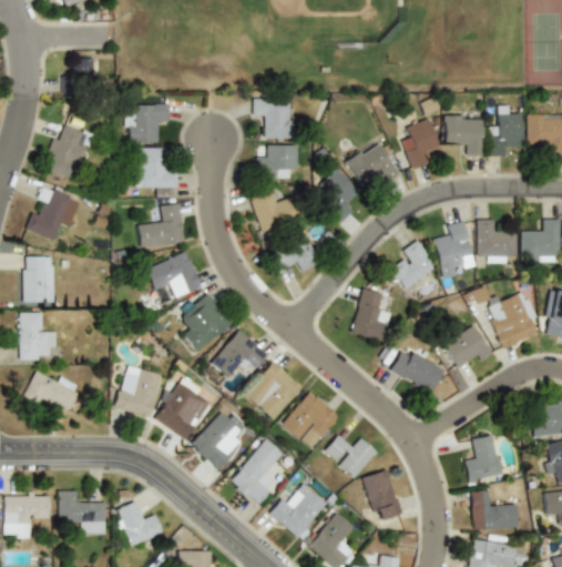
[(93,59),(75,59),(75,82),(93,82),(93,59)]
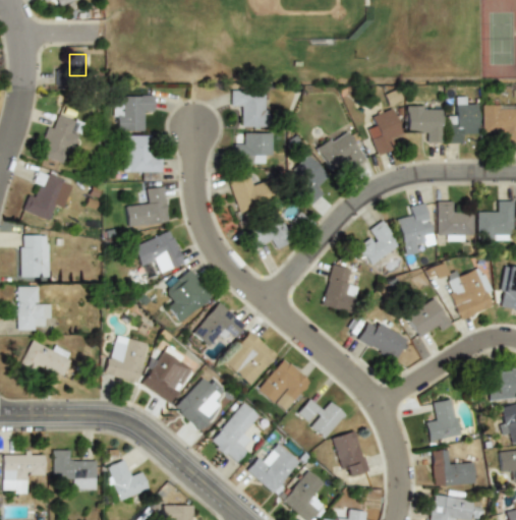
[(243,128),(270,128),(270,91),(233,91),(233,107),(243,107),(243,128)]
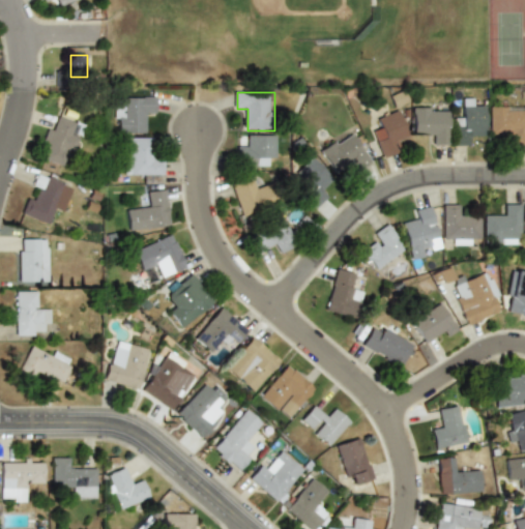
[(148,134),(148,111),(158,111),(158,98),(116,98),(116,134),(148,134)]
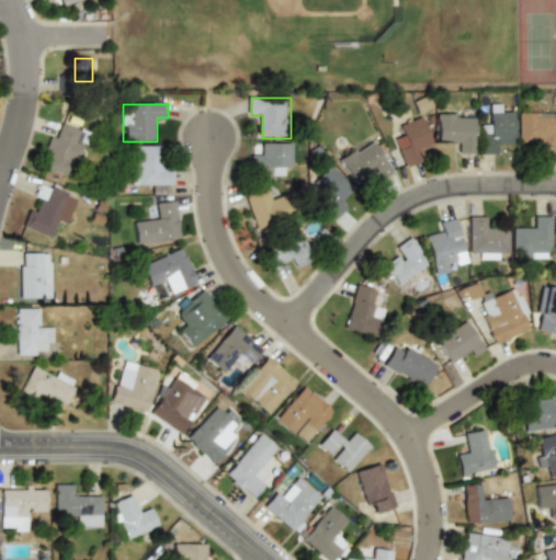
[(517,145),(517,115),(506,115),(506,104),(495,104),(495,126),(484,126),(484,155),(505,155),(505,145),(517,145)]
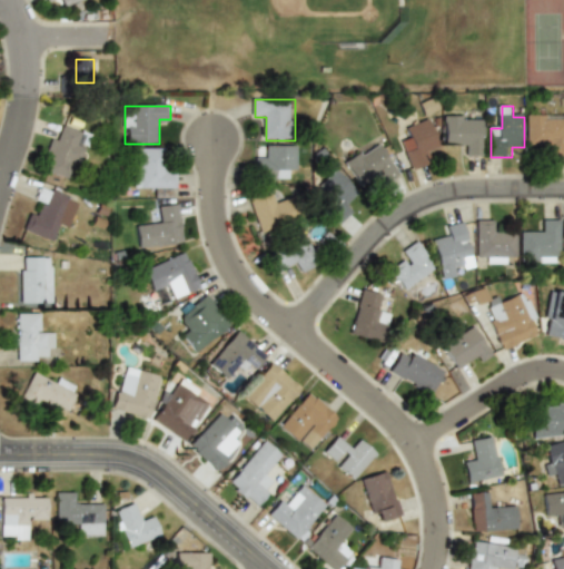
[(485,116),(446,116),(446,146),(472,146),(472,156),(485,156),(485,116)]
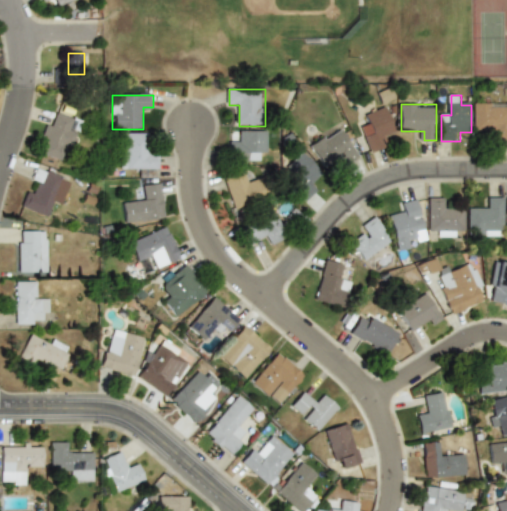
[(506,104),(476,104),(476,131),(495,131),(495,140),(506,140),(506,104)]
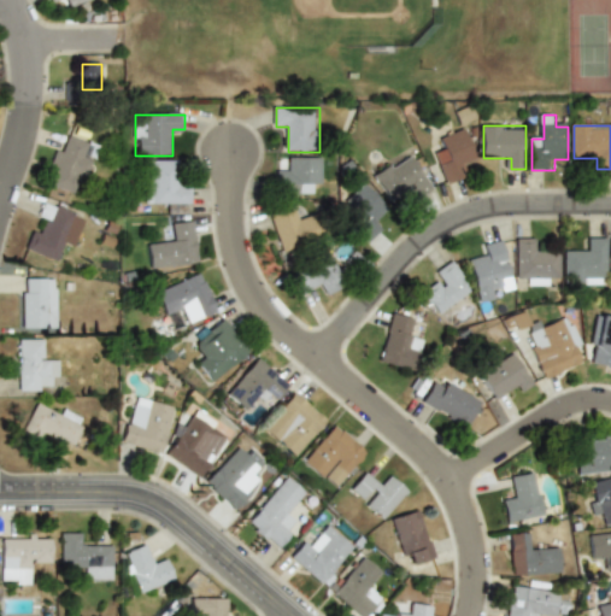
[(447,185),(471,176),(466,163),(477,159),(466,128),(441,138),(446,151),(436,154),(447,185)]
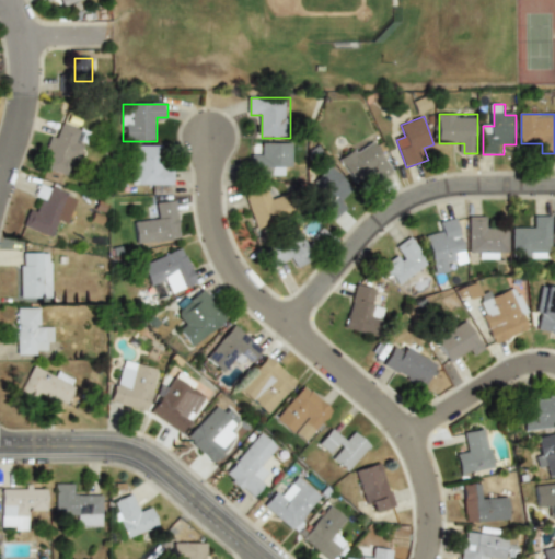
[(79,142),(83,130),(69,125),(66,135),(56,130),(42,166),(72,177),(85,144),(79,142)]
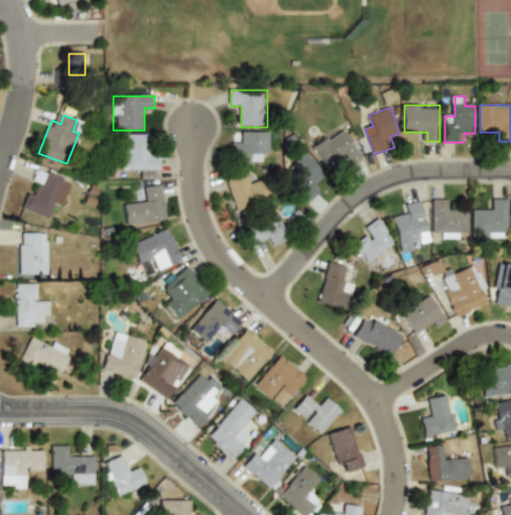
[(312,145),(326,168),(344,158),(348,167),(363,159),(345,128),(312,145)]
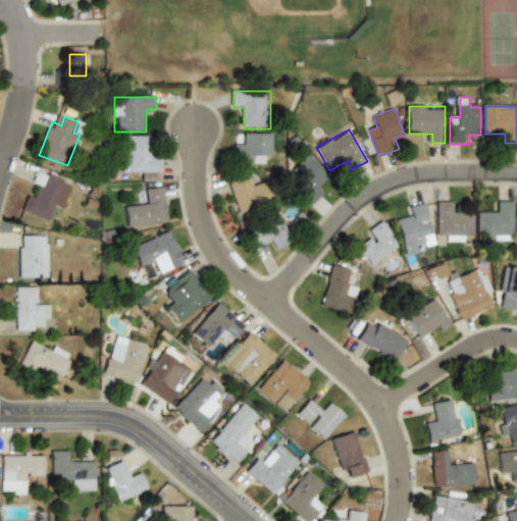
[(236,165),(258,165),(258,155),(273,155),(273,134),(246,134),(246,144),(236,144),(236,165)]
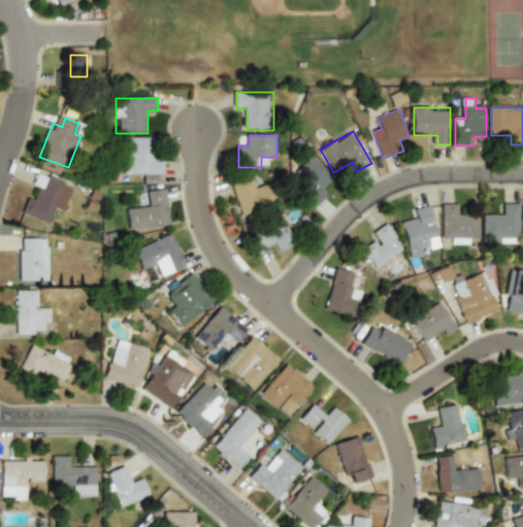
[(127,137),(127,173),(145,173),(145,184),(165,184),(165,159),(155,159),(156,137),(127,137)]
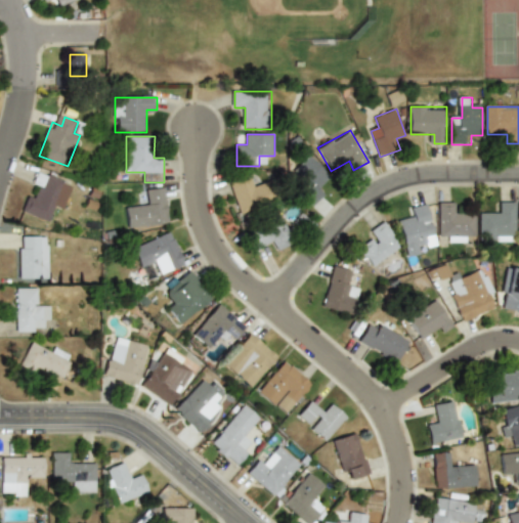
[(321,185),(331,177),(310,156),(294,171),(302,180),(296,186),(314,207),(329,193),(321,185)]
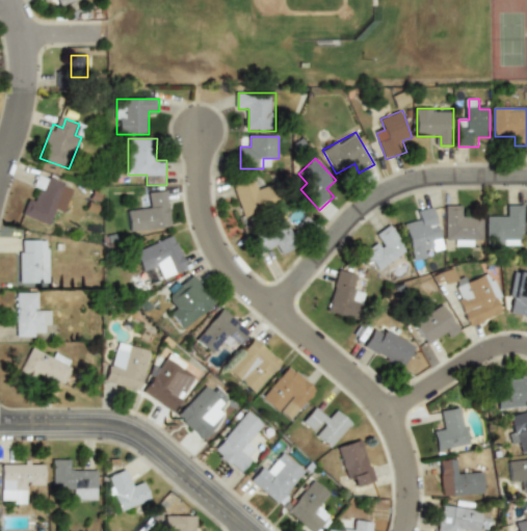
[(68,213),(77,187),(42,174),(35,188),(44,191),(41,200),(31,196),(24,215),(51,226),(57,210),(68,213)]
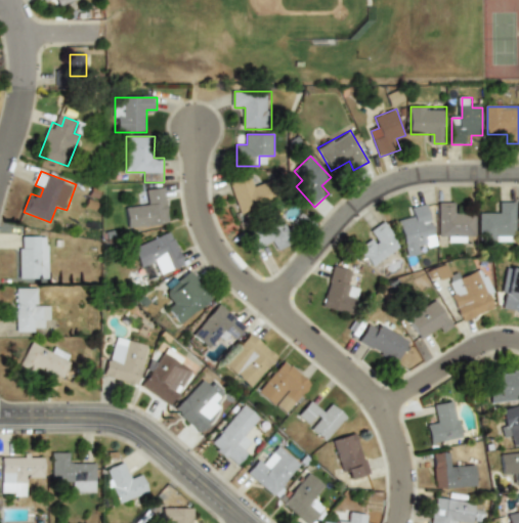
[(242,215),(275,203),(268,180),(256,185),(252,174),(229,182),(242,215)]
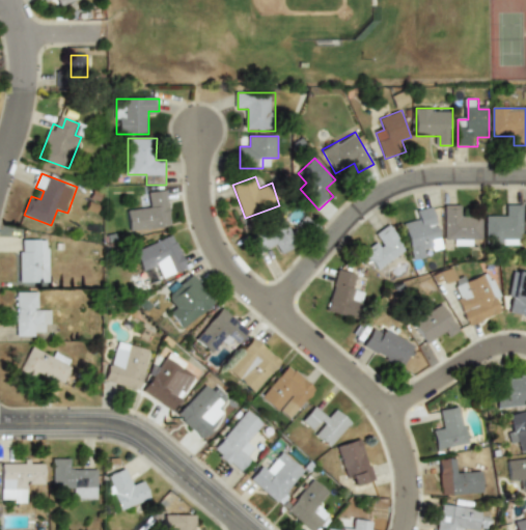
[(172,228),(169,191),(147,193),(149,206),(129,208),(131,231),(172,228)]
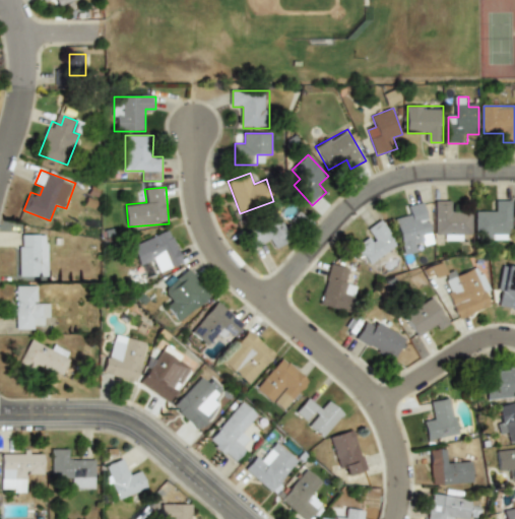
[(476,211),(476,241),(513,241),(513,200),(497,200),(497,211),(476,211)]
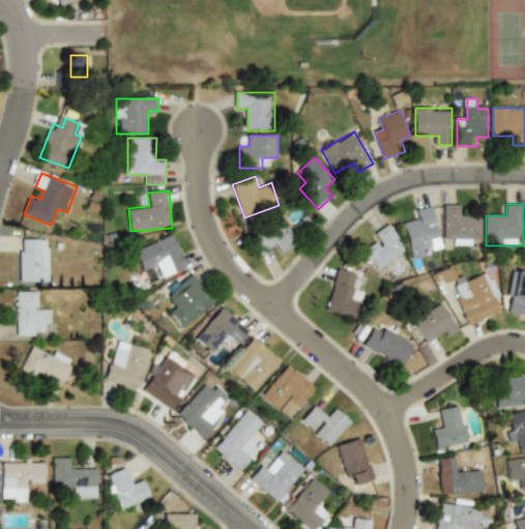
[(483,215),(460,215),(460,205),(445,205),(445,245),(473,245),(473,237),(483,237),(483,215)]
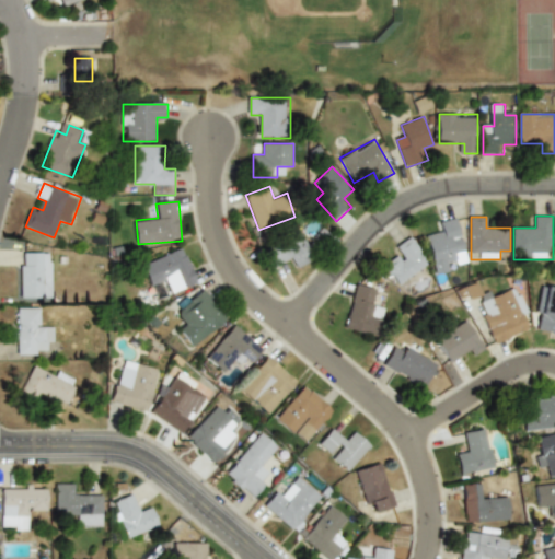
[(458,218),(436,223),(438,234),(428,236),(437,275),(455,270),(453,258),(466,255),(458,218)]
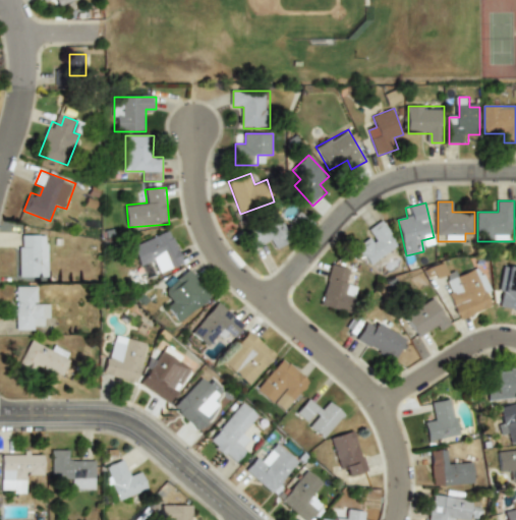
[(278,249),(295,241),(282,214),(246,230),(255,250),(274,242),(278,249)]
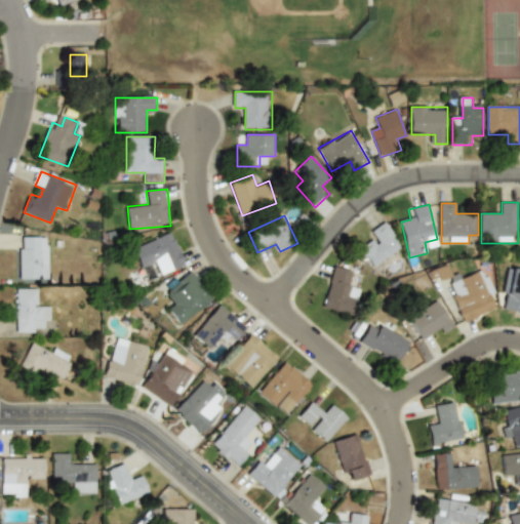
[(362,252),(375,269),(404,246),(385,223),(367,236),(373,243),(362,252)]
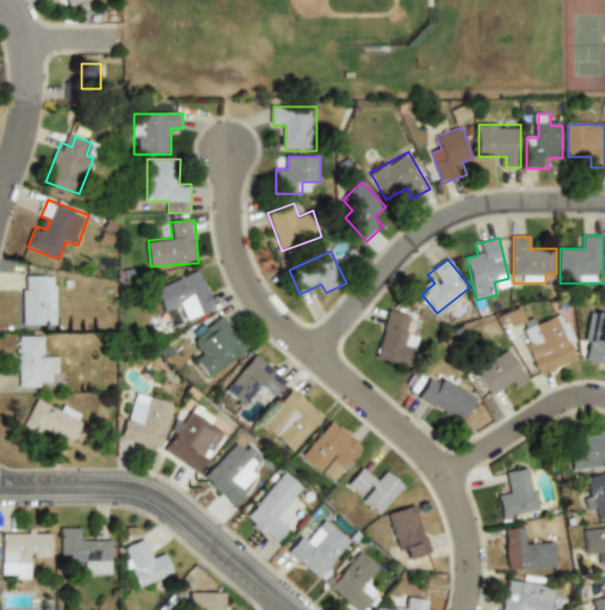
[(218,310),(202,270),(156,289),(168,315),(180,310),(186,324),(218,310)]
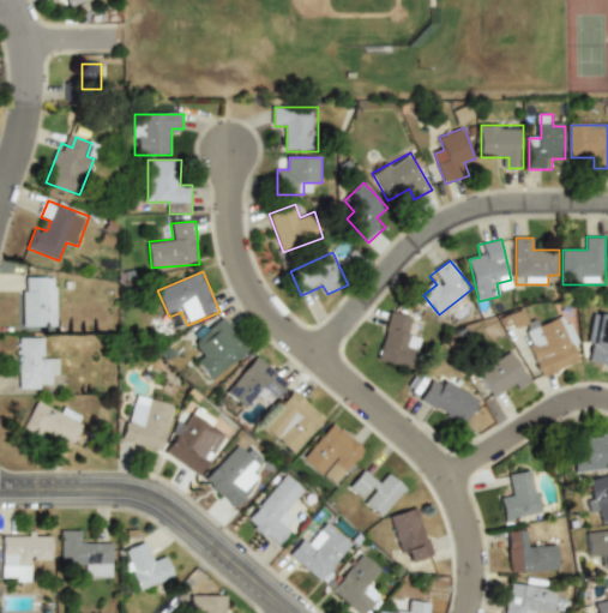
[(25,328),(59,328),(59,277),(25,277),(25,328)]
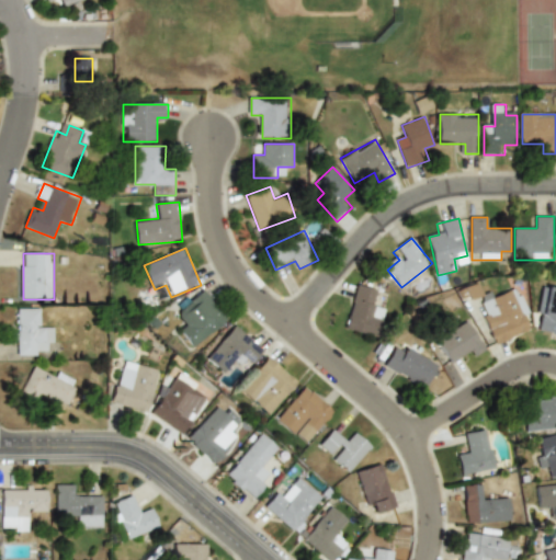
[(381,290),(359,285),(345,329),(367,335),(371,323),(378,326),(384,307),(376,305),(381,290)]
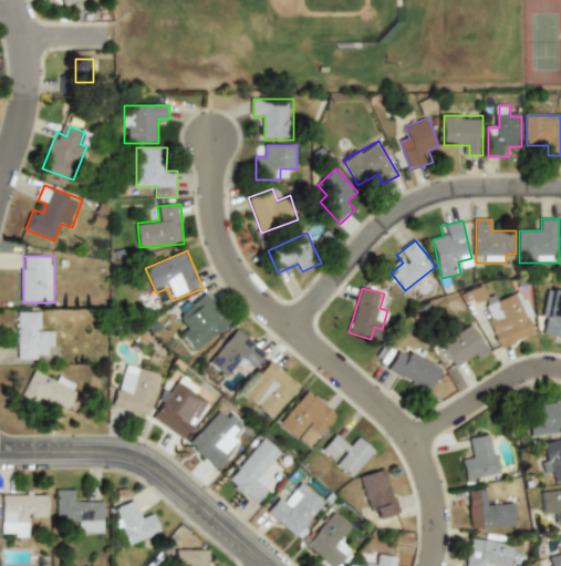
[(530,325),(537,322),(525,288),(484,302),(500,349),(534,337),(530,325)]
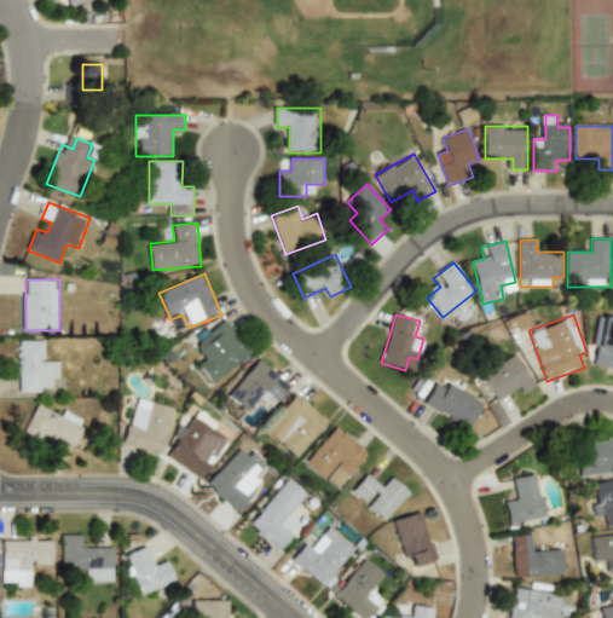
[(593,367),(612,369),(612,317),(602,316),(593,367)]
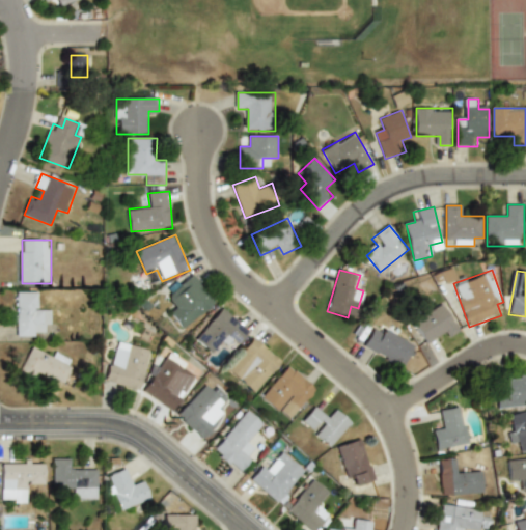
[(170,297),(177,304),(170,311),(185,327),(216,299),(193,275),(170,297)]
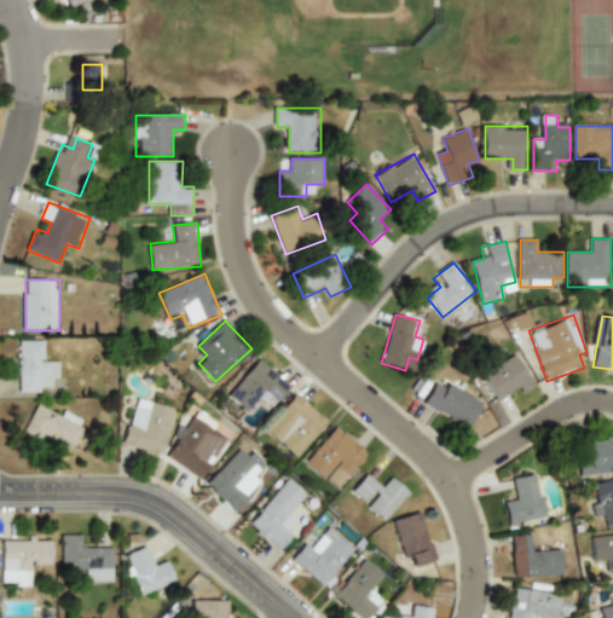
[(22,341),(22,394),(50,393),(50,382),(63,382),(62,365),(48,365),(48,341),(22,341)]
